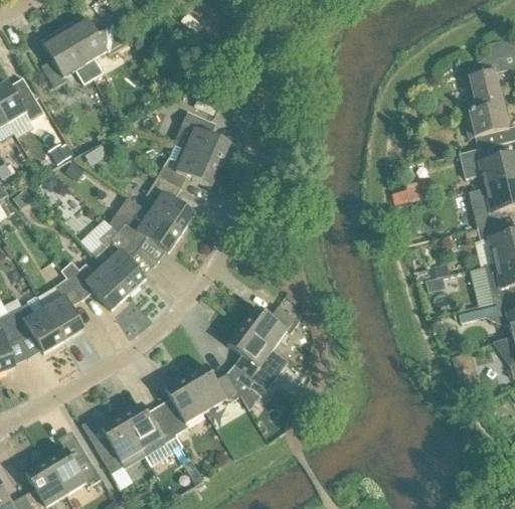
[(109,55),(130,43),(117,21),(97,33),(84,14),(62,28),(94,79),(104,73),(96,59),(108,52),(109,55)]
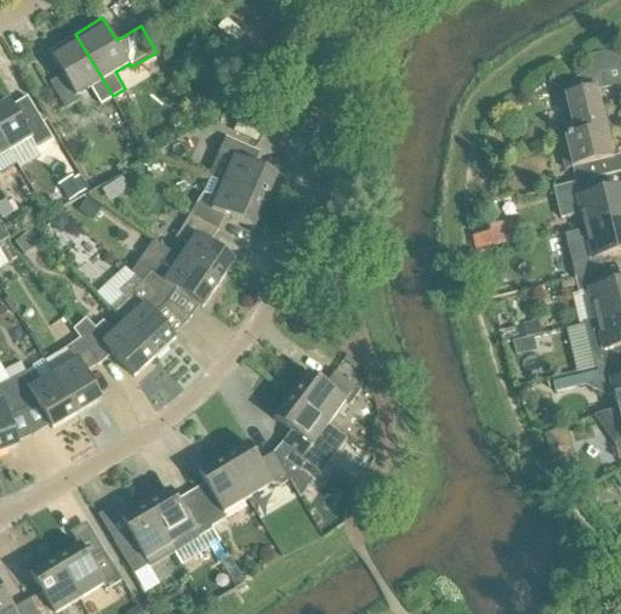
[(113,96),(75,34),(49,50),(63,72),(50,79),(66,106),(80,98),(78,94),(91,86),(101,103),(113,96)]
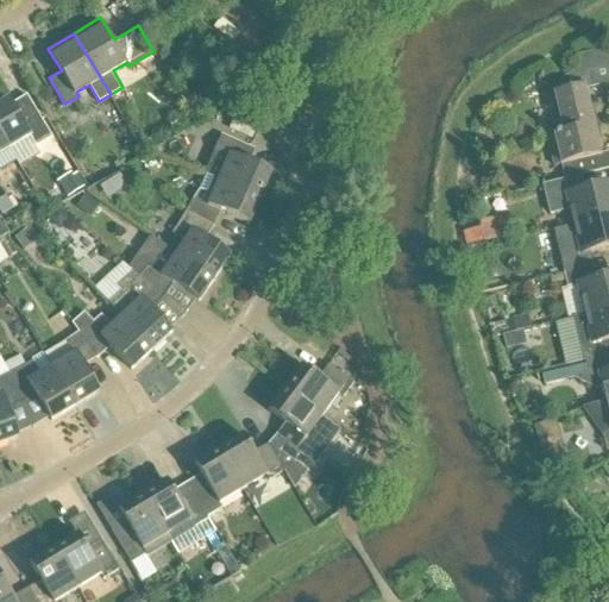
[(584,83),(608,77),(608,58),(581,66),(563,76),(565,87),(547,92),(556,130),(554,130),(556,131),(594,123),(584,83)]
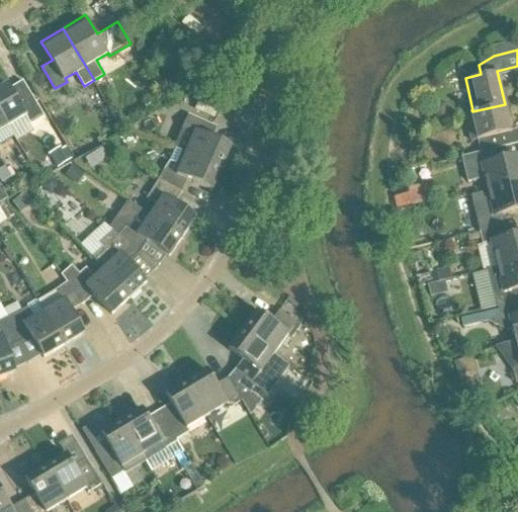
[(30,120),(44,113),(25,83),(13,90),(8,82),(0,86),(0,109),(8,123),(26,113),(30,120)]
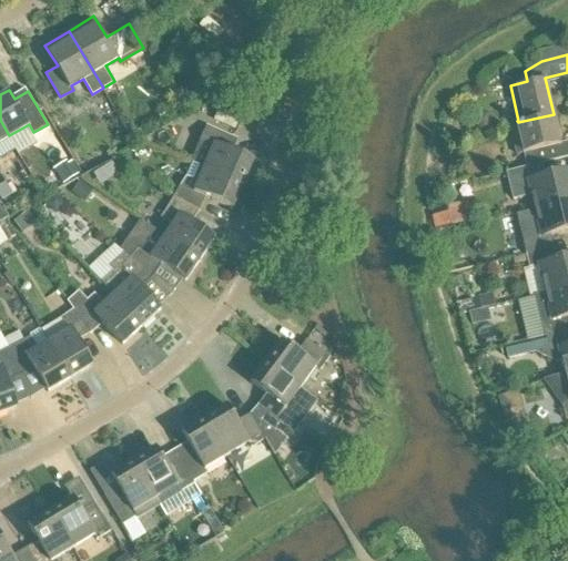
[(554,114),(518,122),(510,124),(517,152),(523,150),(526,163),(541,160),(567,153),(567,138),(567,139),(559,141),(554,114)]
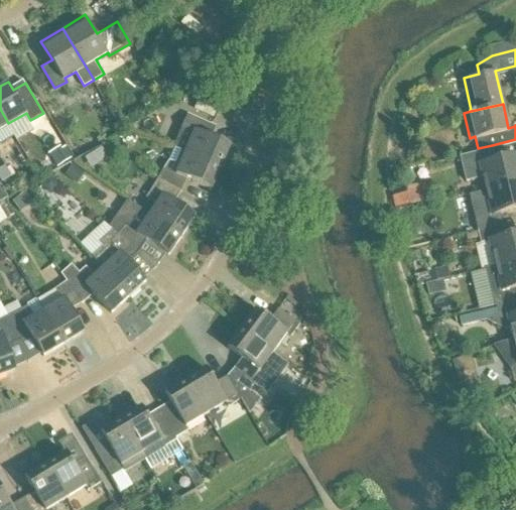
[(0,128),(8,123),(0,109),(0,128)]
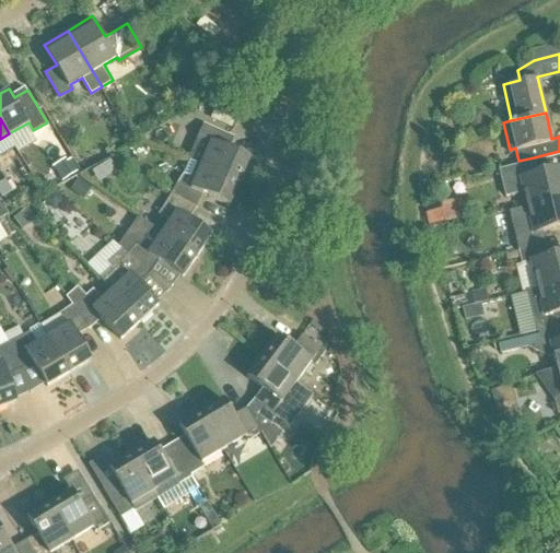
[(197,137),(188,157),(201,163),(240,179),(249,155),(223,144),(229,132),(203,121),(197,137)]
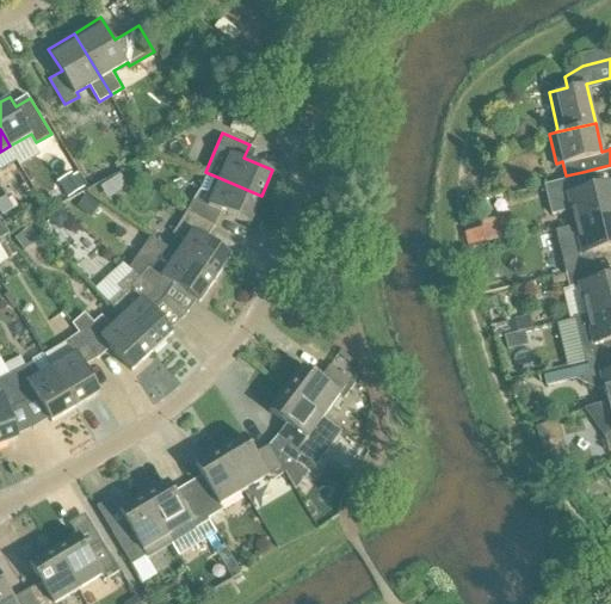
[(78,170),(73,172),(71,170),(57,179),(68,195),(86,183),(78,170)]
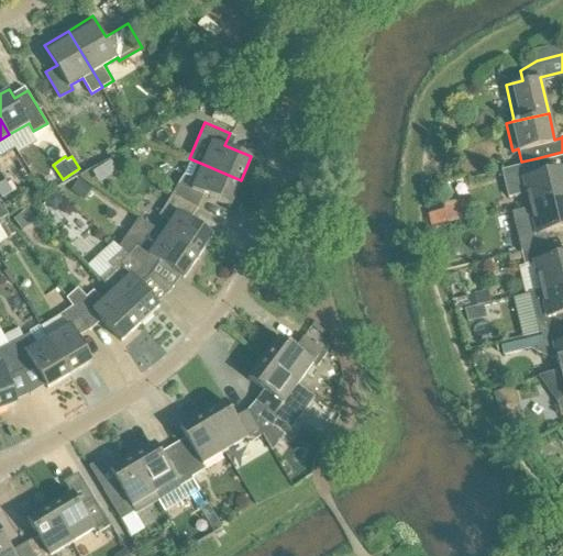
[(184,173),(173,191),(198,206),(203,192),(230,203),(241,180),(202,164),(189,158),(184,173)]
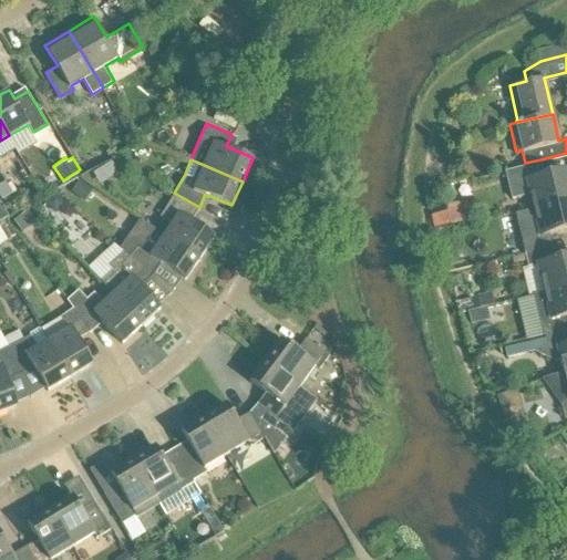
[(540,159),(505,168),(512,196),(529,192),(533,205),(566,196),(566,176),(565,168),(544,173),(540,159)]
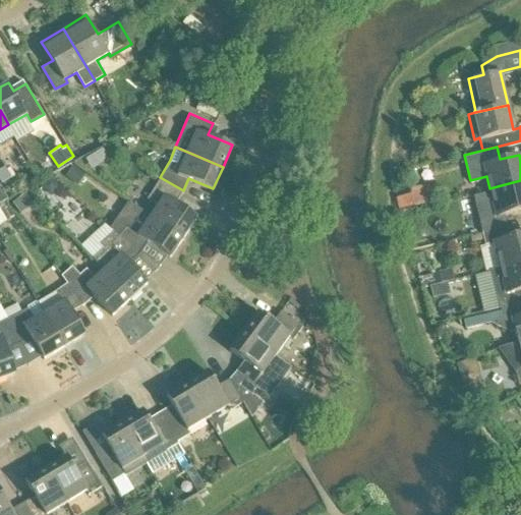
[(77,183),(84,172),(73,164),(65,174),(77,183)]
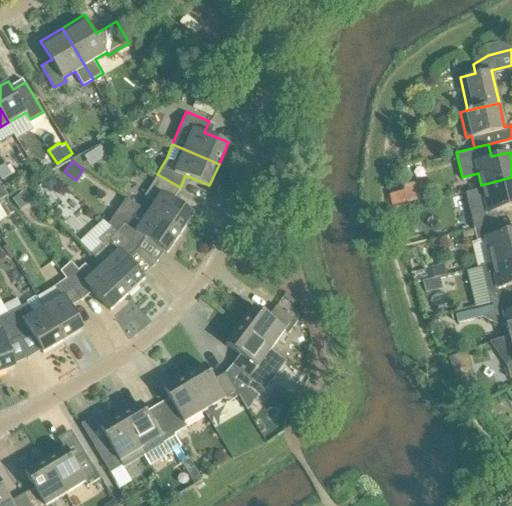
[(49,173),(41,181),(46,186),(53,186),(58,181),(49,173)]
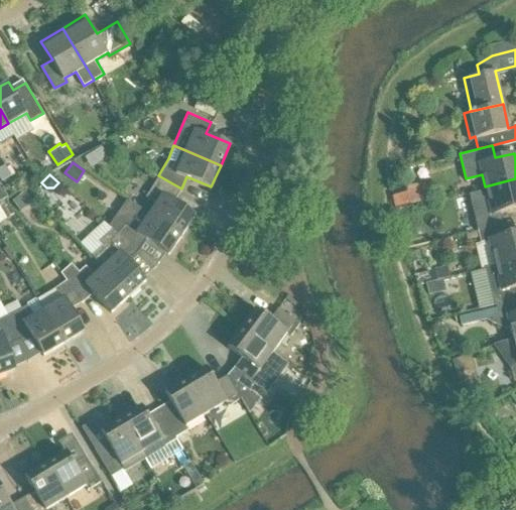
[(181,234),(195,214),(173,200),(181,188),(158,175),(150,188),(146,195),(156,202),(149,212),(181,234)]
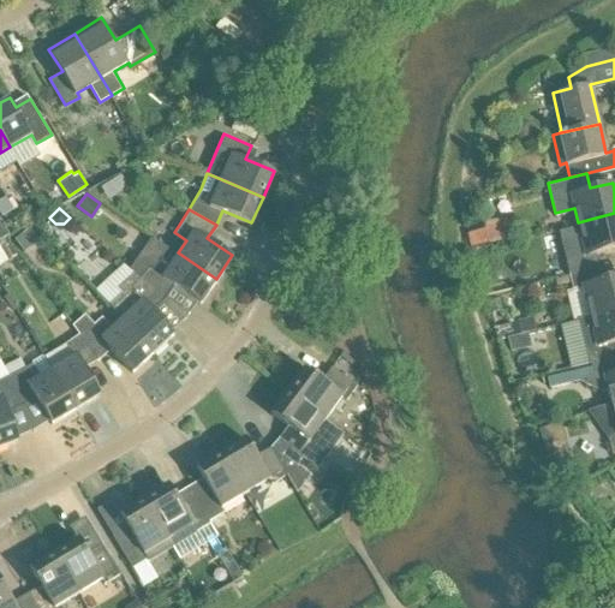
[(614,245),(614,213),(578,222),(585,252),(566,257),(569,272),(598,264),(595,251),(614,245)]
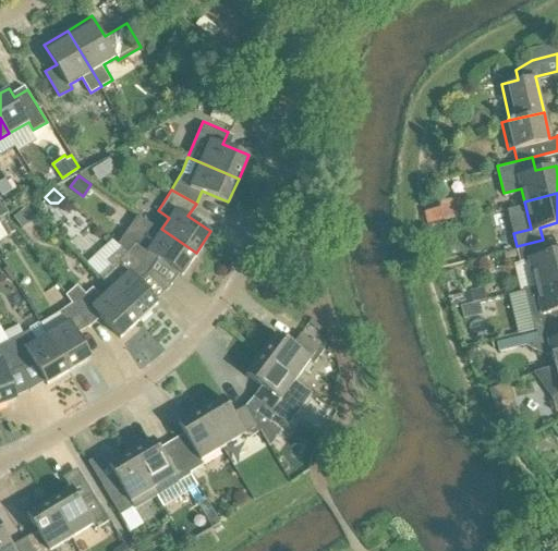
[(426,222),(463,213),(459,195),(437,199),(439,205),(424,209),(426,222)]
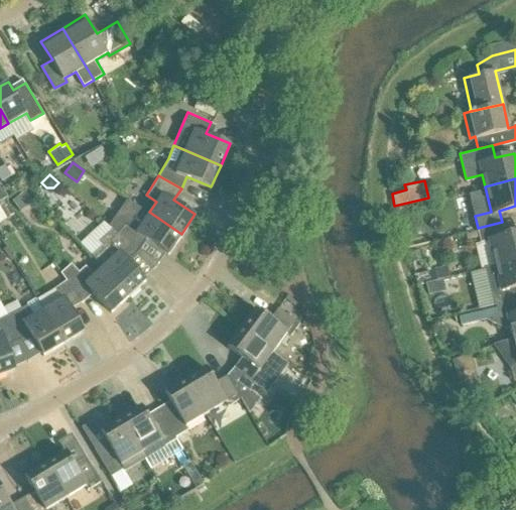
[(111,225),(113,227),(118,232),(138,250),(146,238),(164,251),(167,253),(181,234),(149,212),(129,198),(128,199),(126,198),(110,222),(112,224),(111,225)]
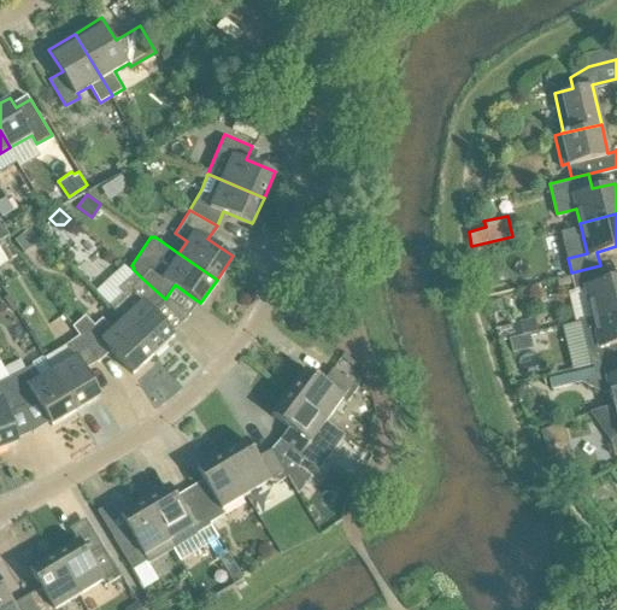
[(1,245),(9,257),(17,252),(9,240),(1,245)]
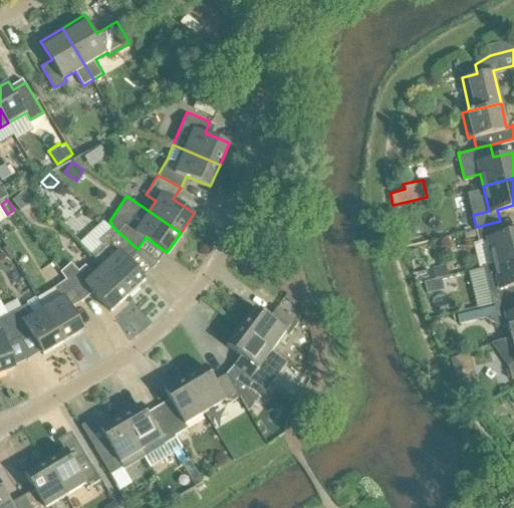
[(92,235),(105,225),(100,218),(75,237),(85,250),(97,241),(92,235)]
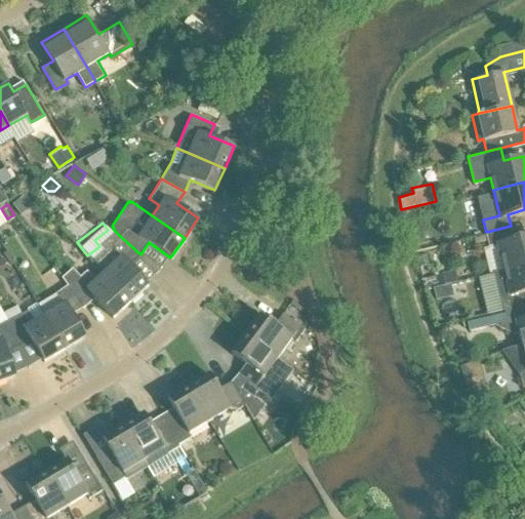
[(524,262),(524,235),(514,238),(511,226),(486,232),(489,244),(497,242),(503,268),(524,262)]
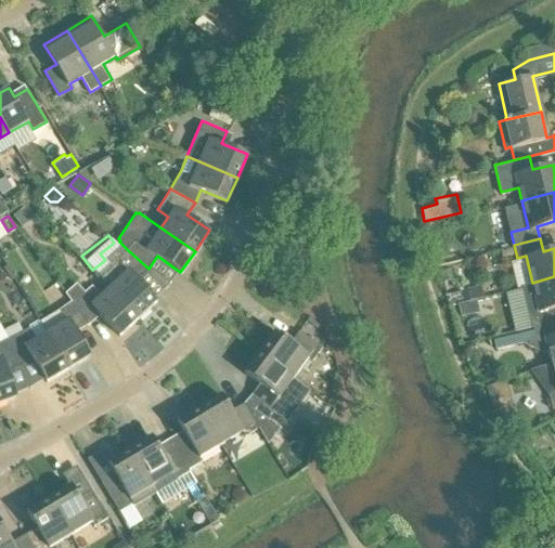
[(449,259),(468,255),(465,243),(447,247),(449,259)]
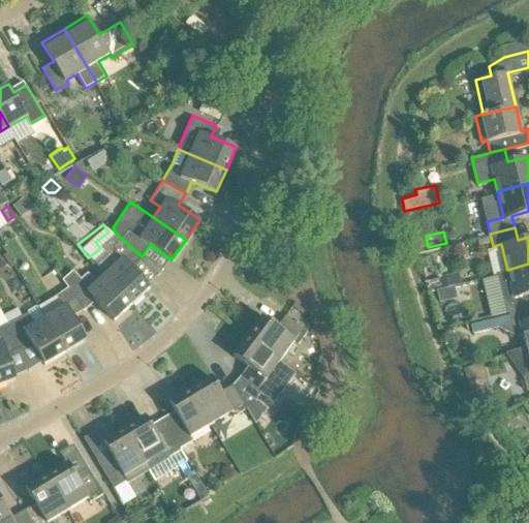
[(94,259),(105,273),(131,302),(150,285),(147,282),(131,266),(142,256),(121,238),(116,233),(101,245),(103,247),(94,256),(96,258),(94,259)]
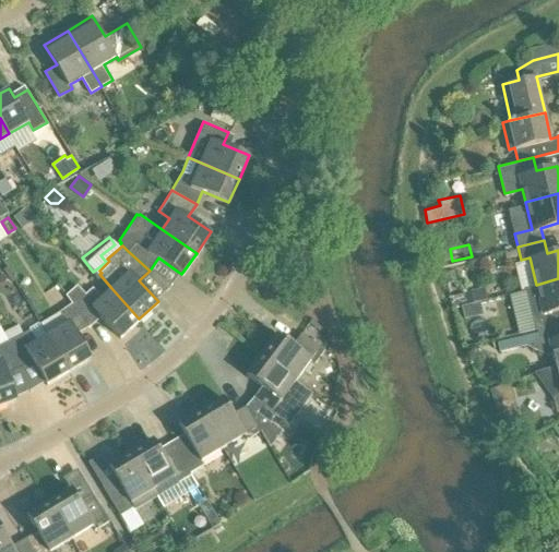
[(178,272),(158,258),(150,271),(169,286),(178,272)]
